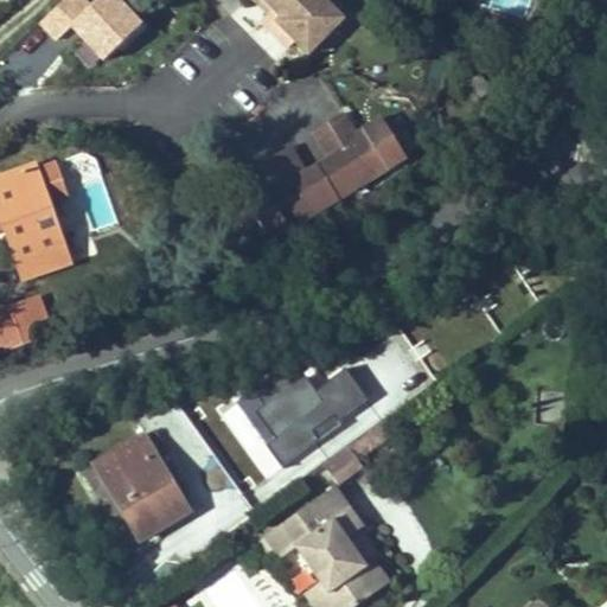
[(275,8),(266,0),(256,0),(270,13),(275,8)]
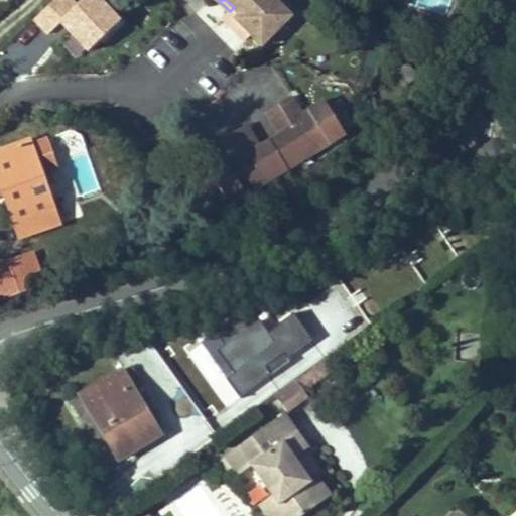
[(274,0),(226,0),(234,7),(230,11),(223,18),(238,32),(243,27),(251,35),(262,46),(291,16),(274,0)]
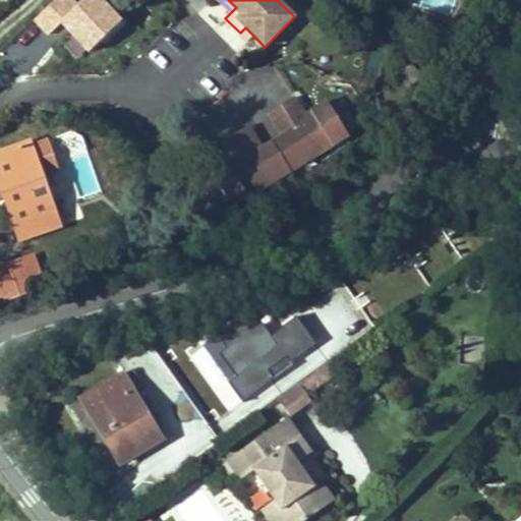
[(253,36),(245,27),(240,33),(248,42),(253,36)]
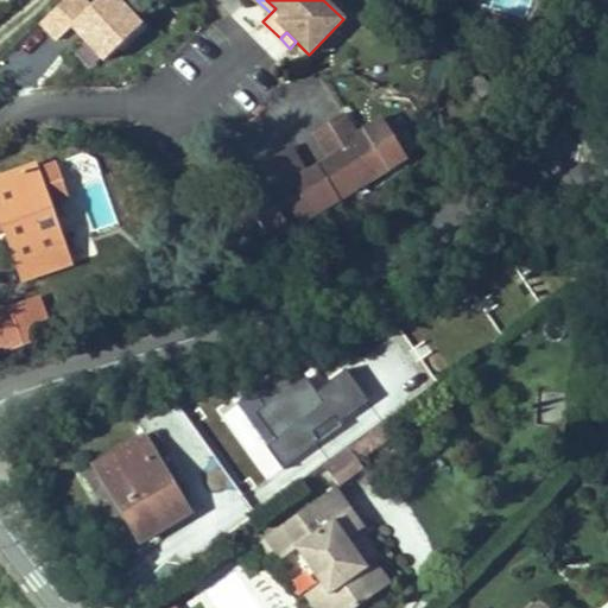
[(493,89),(479,74),(468,84),(481,100),(493,89)]
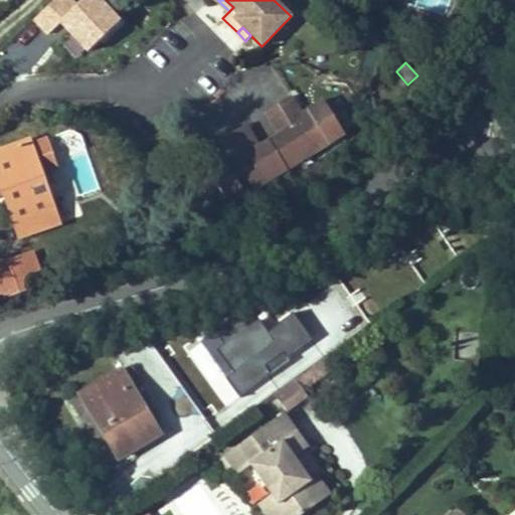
[(208,171),(229,205),(345,136),(324,102),(303,115),(293,98),(279,106),(292,128),(279,136),(260,148),(246,155),(233,133),(219,141),(229,158),(208,171)]
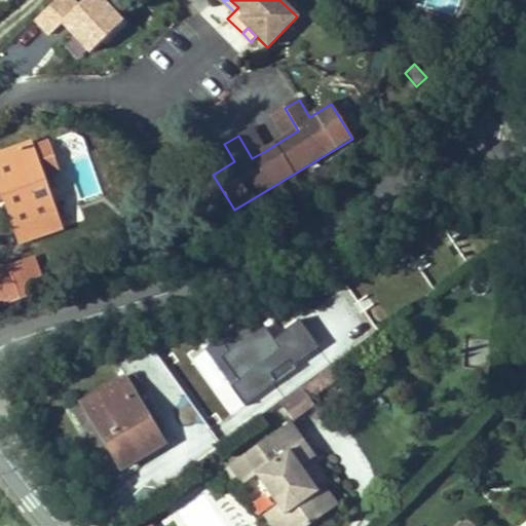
[(298,130),(285,108),(271,116),(285,139),(298,130)]
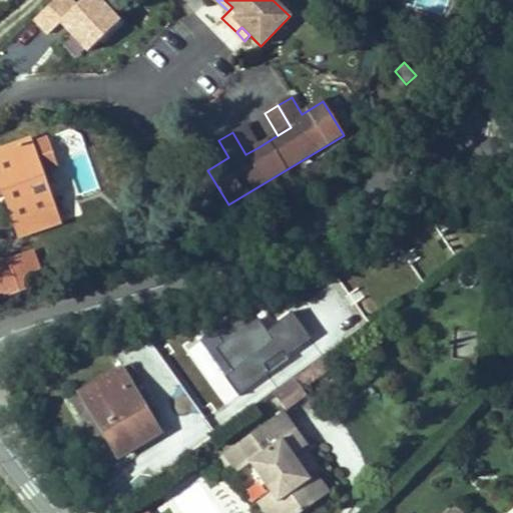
[(259,147),(245,124),(232,132),(245,154),(259,147)]
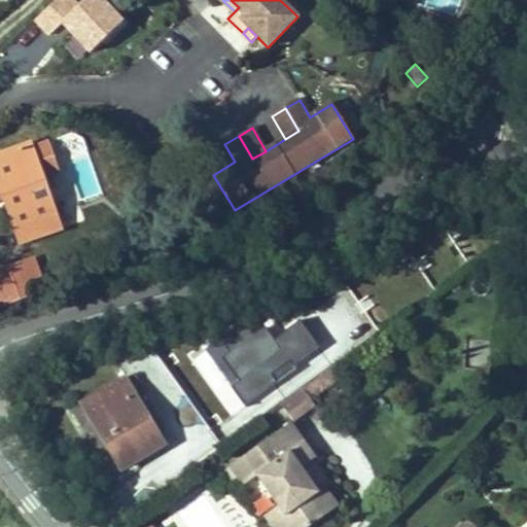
[(0,188),(2,188),(5,199),(22,242),(60,227),(41,175),(57,170),(47,143),(31,148),(30,144),(0,154),(0,188)]
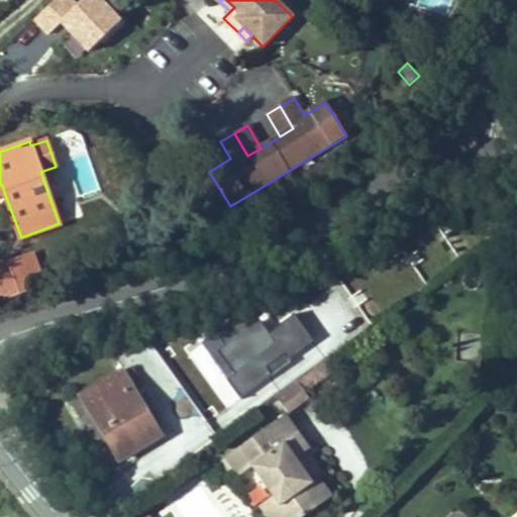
[(30,283),(42,279),(33,254),(0,267),(0,302),(33,290),(30,283)]
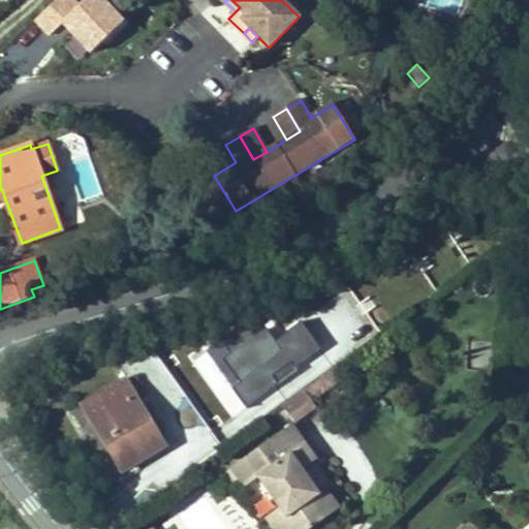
[(271,380),(288,367),(291,371),(318,352),(300,325),(274,344),(265,331),(255,337),(247,325),(221,343),(230,355),(223,361),(239,383),(231,390),(245,408),(276,386),(271,380)]
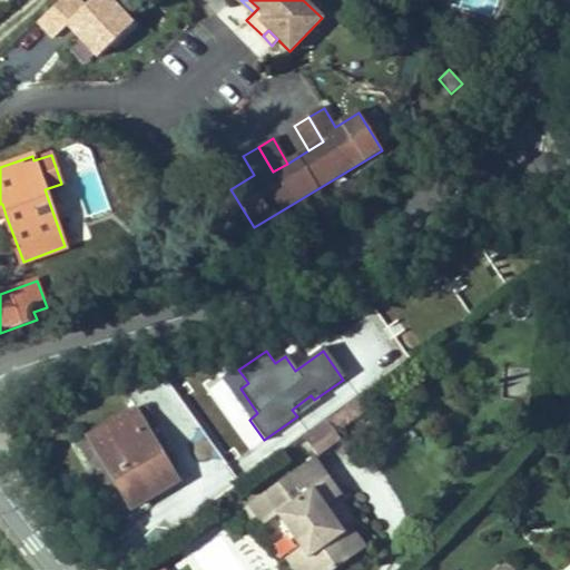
[(248,383),(238,370),(231,375),(241,389),(248,383)]
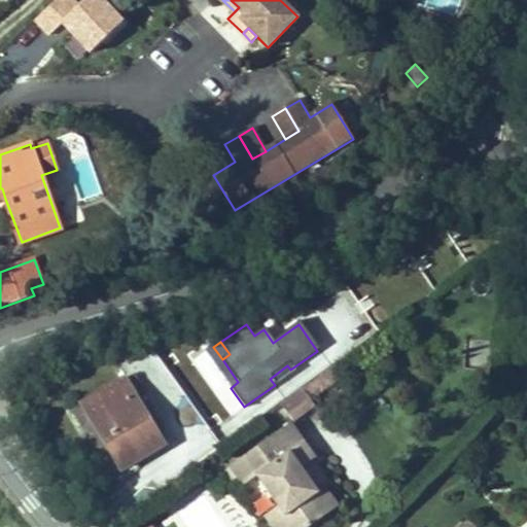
[(275,385),(292,373),(290,370),(287,365),(270,379),(275,385)]
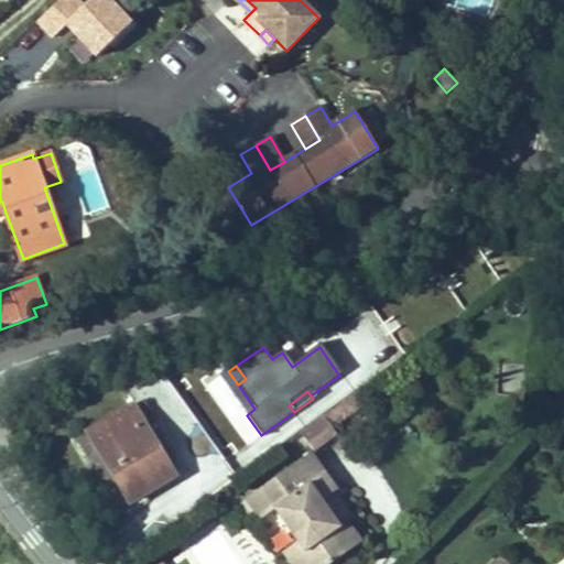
[(332,429),(366,404),(358,393),(324,418),(332,429)]
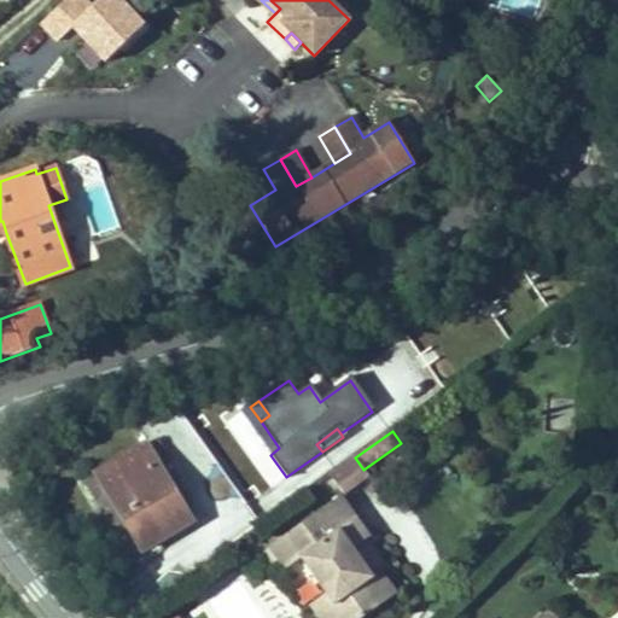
[(99,478),(88,485),(130,558),(191,520),(157,465),(168,458),(157,441),(146,447),(146,445),(97,474),(99,478)]
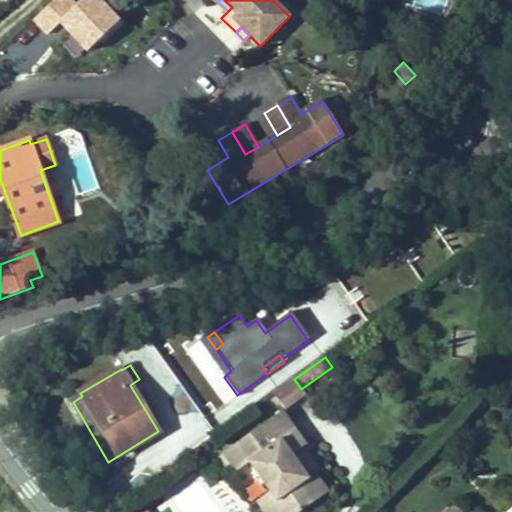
[(306,396),(301,389),(294,379),(274,394),(286,410),(306,396)]
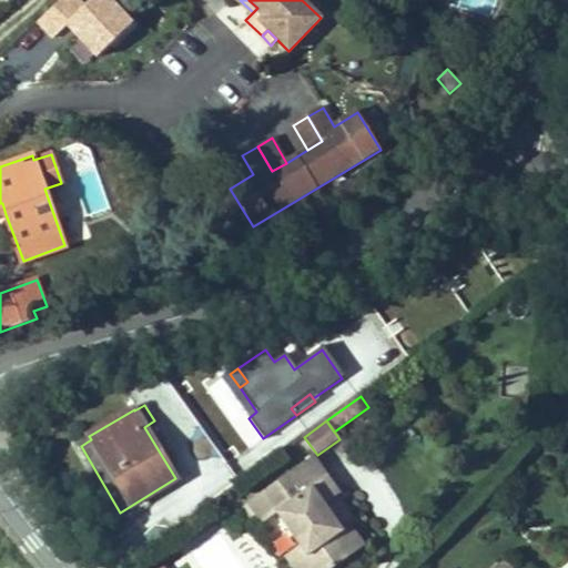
[(343,530),(324,505),(341,493),(315,456),(247,504),(261,523),(276,513),(300,545),(284,556),(293,567),(333,567),(365,546),(351,525),(343,530)]
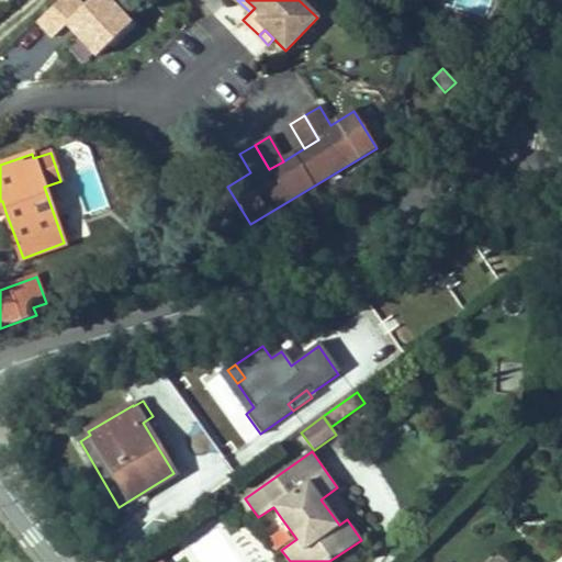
[(249,552),(239,560),(216,527),(189,546),(200,561),(250,561),(255,560),(249,552)]
